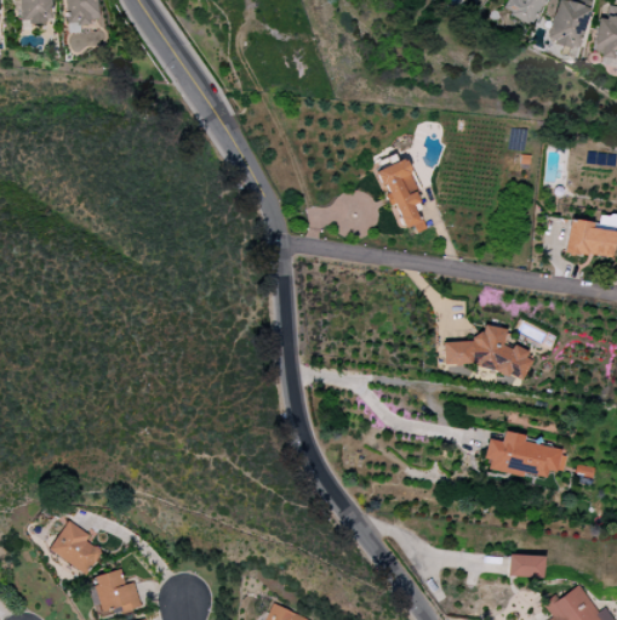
[(53,21),(52,0),(20,0),(21,22),(53,21)]
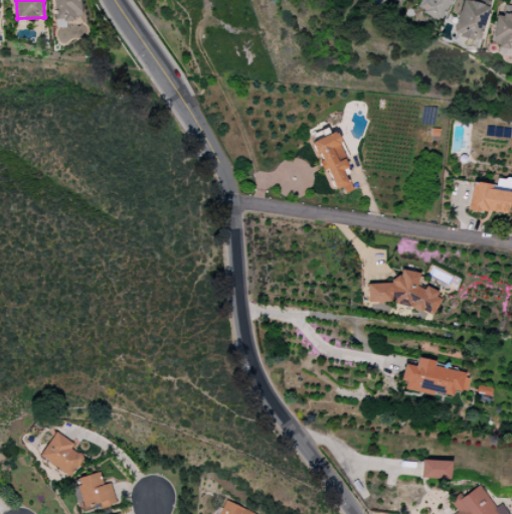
[(54,0),(55,19),(82,18),(81,0),(54,0)]
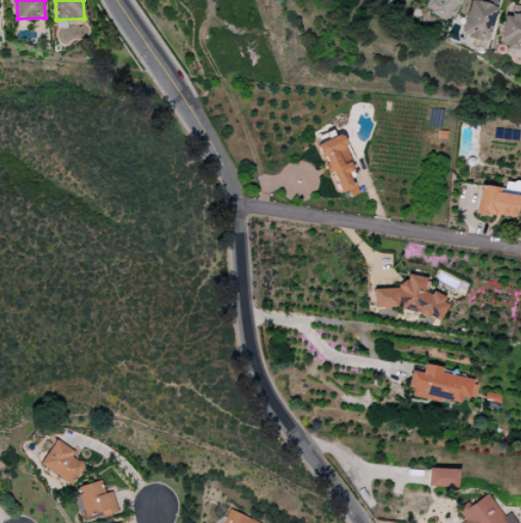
[(430,0),(426,9),(450,19),(459,0),(430,0)]
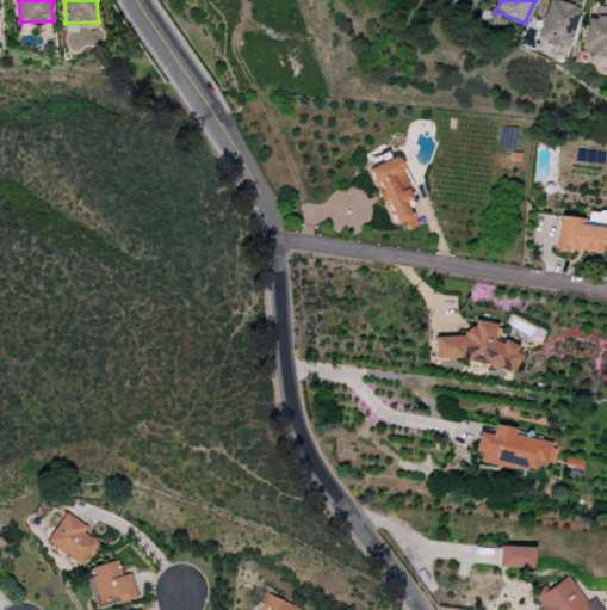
[(582,7),(557,0),(550,0),(539,39),(570,48),(582,7)]
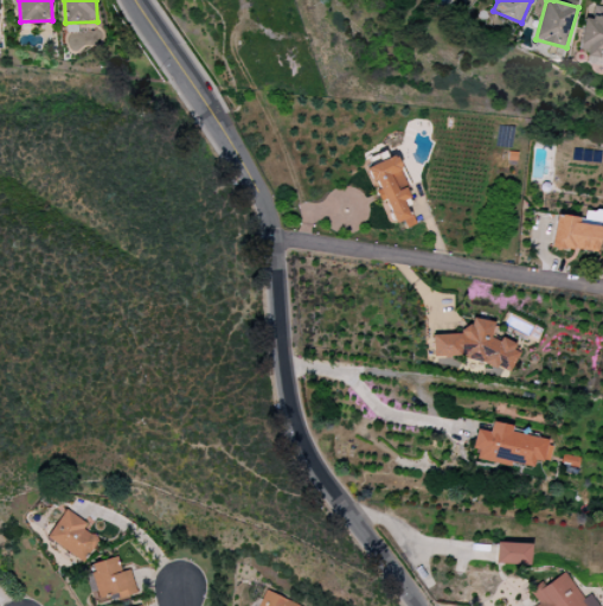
[(587,17),(579,49),(591,51),(589,62),(602,64),(602,6),(597,5),(594,18),(587,17)]
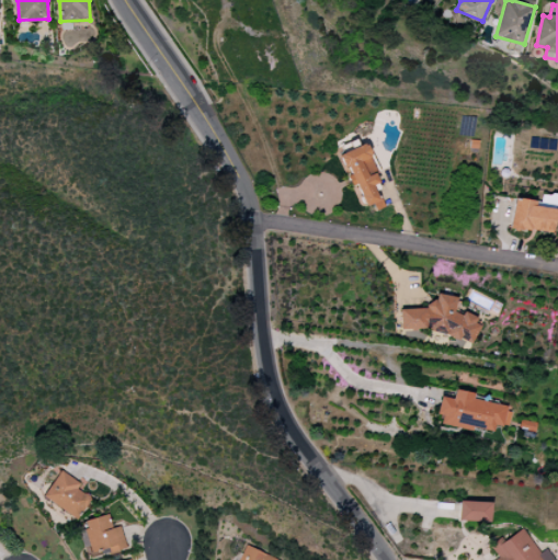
[(343,151),(351,184),(360,182),(365,205),(376,203),(378,209),(385,207),(379,183),(369,145),(343,151)]
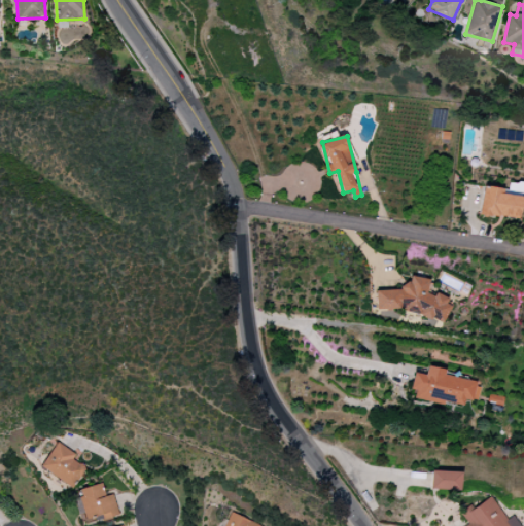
[(523,193),(485,187),(481,213),(520,218),(523,199),(523,193)]
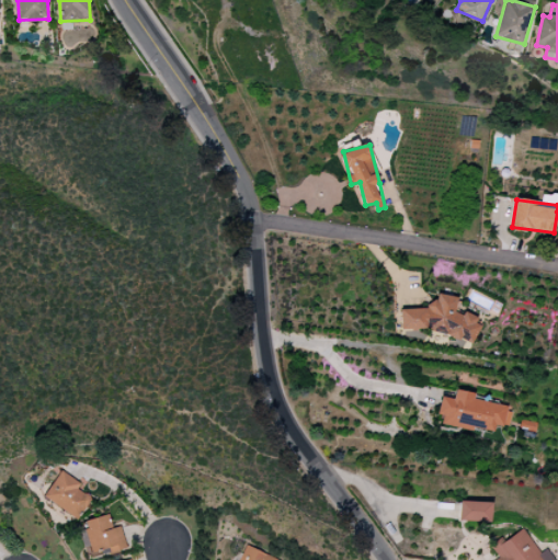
[(476,343),(479,330),(479,316),(468,312),(457,312),(457,305),(458,297),(445,294),(435,294),(432,308),(402,308),(403,330),(426,329),(432,330),(476,343)]
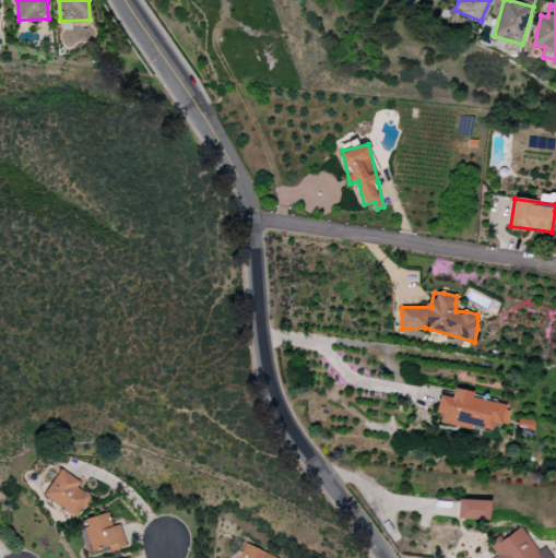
[(441,394),(437,413),(444,413),(441,420),(494,431),(496,422),(509,425),(512,406),(473,399),(474,391),(454,388),(452,396),(441,394)]
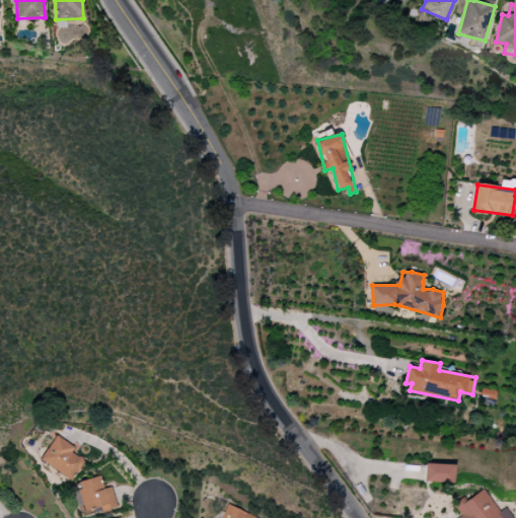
[(86,460),(73,451),(76,446),(58,435),(42,459),(74,479),(86,460)]
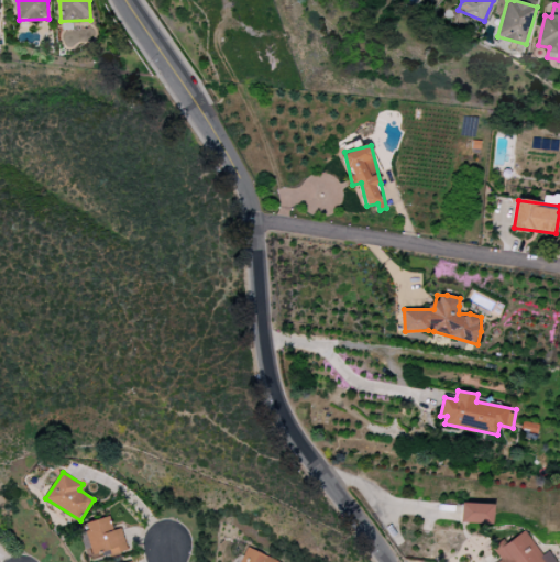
[(494,524),(495,504),(463,503),(463,522),(494,524)]
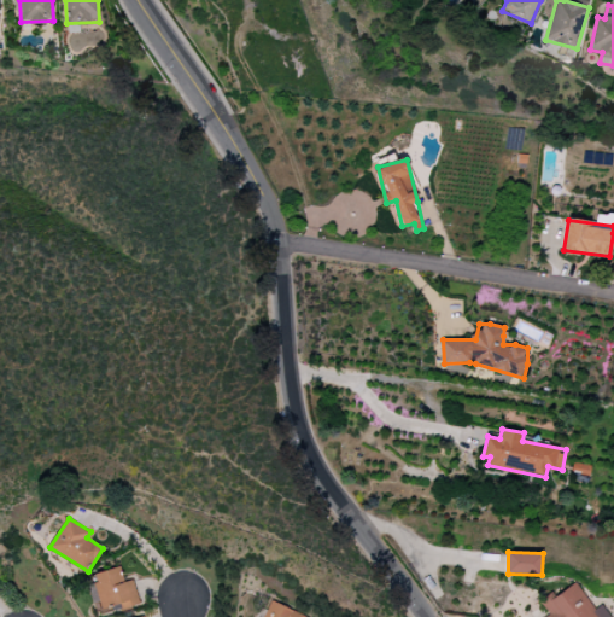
[(134,578),(126,581),(122,565),(94,574),(104,609),(122,604),(123,609),(141,604),(134,578)]
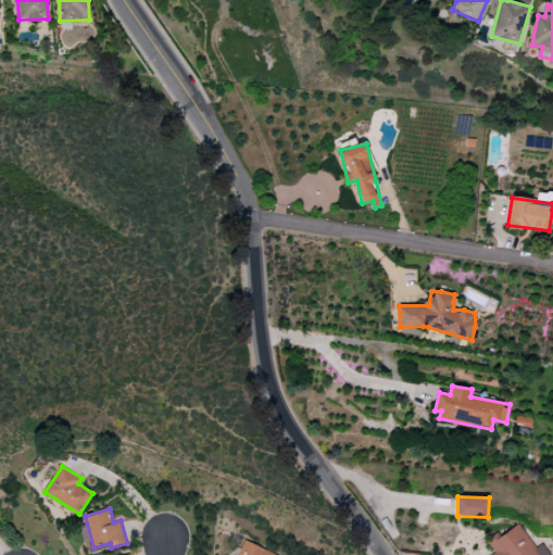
[(550,554),(542,544),(537,549),(518,521),(489,542),(495,552),(491,554),(550,554)]
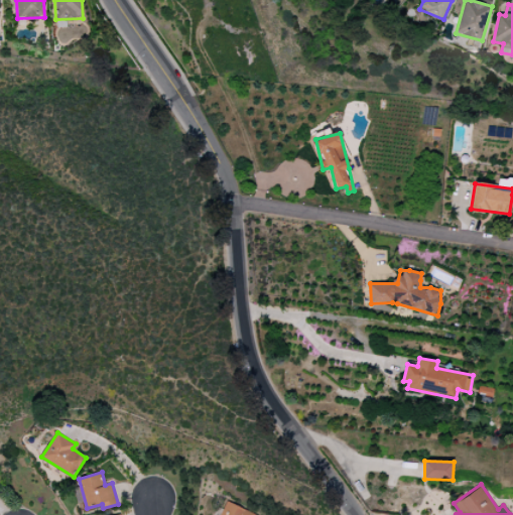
[(261,514),(227,501),(221,514),(261,514)]
